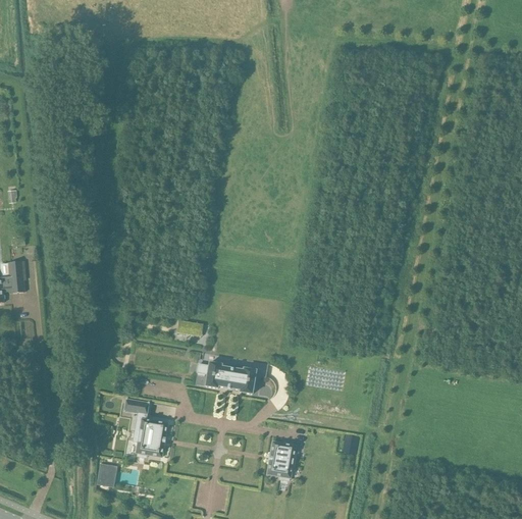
[(16,189),(7,190),(9,202),(16,201),(15,196),(17,196),(16,189)]
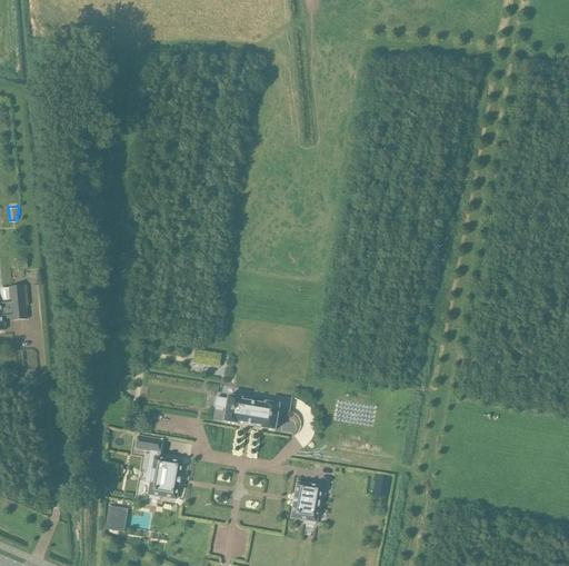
[(27,258),(13,259),(13,267),(28,266),(27,258)]
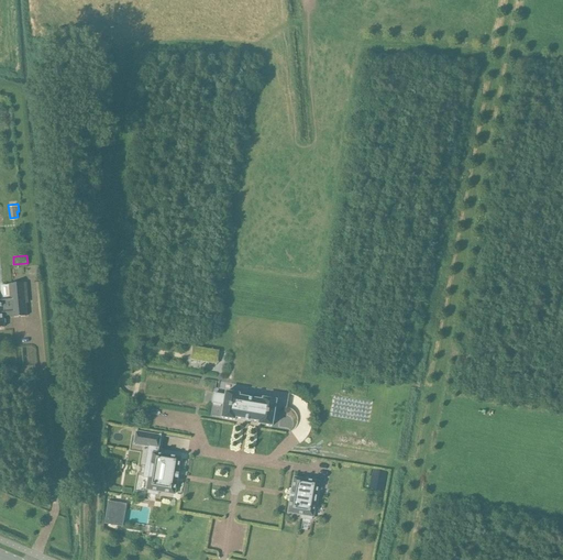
[(0,325),(4,325),(3,311),(12,311),(12,315),(26,314),(23,281),(9,282),(10,295),(1,296),(1,295),(0,294),(0,325)]
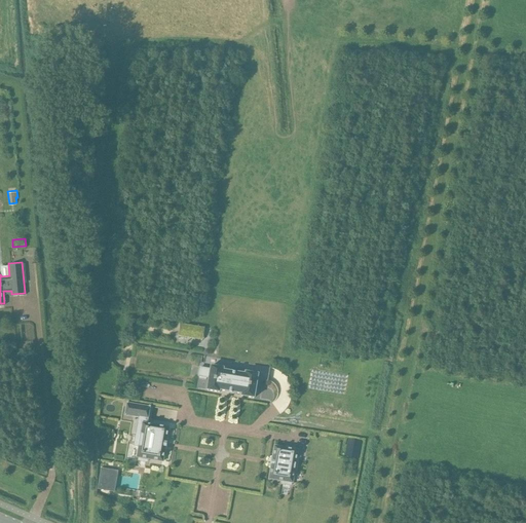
[(194,359),(202,360),(202,350),(194,349),(194,359)]
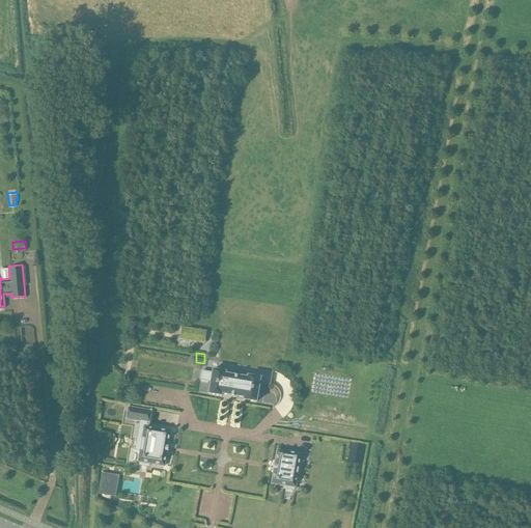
[(256,399),(259,381),(260,376),(248,373),(248,376),(242,374),(243,371),(231,369),(230,372),(225,371),(225,369),(213,367),(213,370),(201,368),(200,378),(211,379),(208,391),(222,393),(222,391),(229,392),(229,394),(236,395),(236,394),(244,395),(244,397),(256,399)]
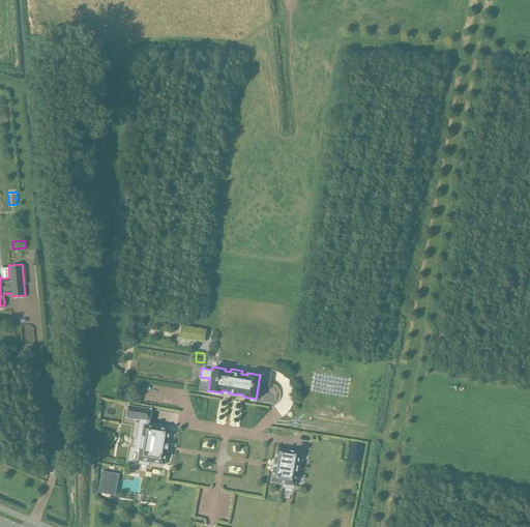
[(315,371),(313,388),(322,389),(324,379),(320,379),(321,371),(315,371)]
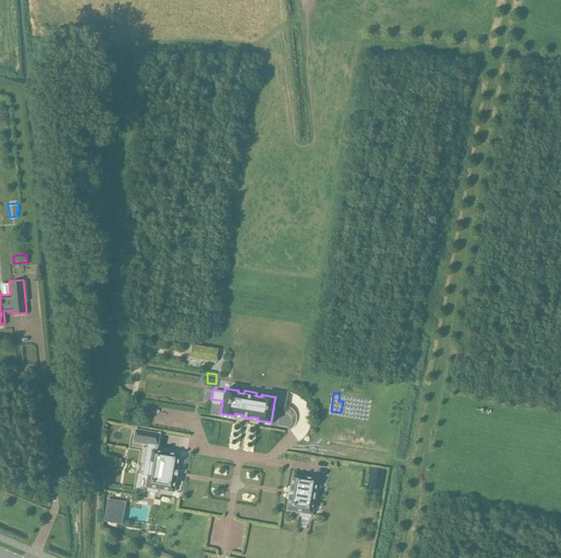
[(358,399),(347,397),(344,410),(367,416),(371,399),(359,396),(358,399)]
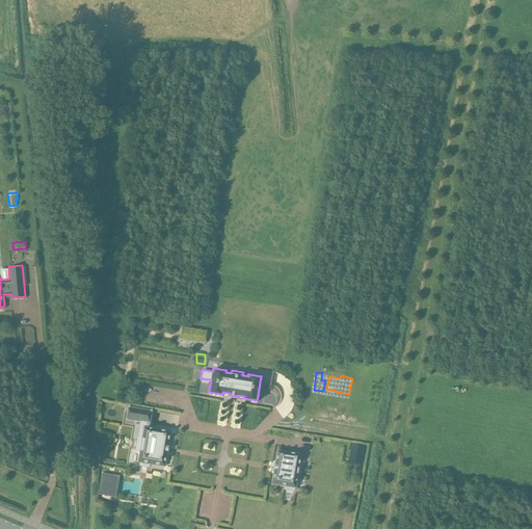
[(149,426),(152,408),(129,404),(127,418),(145,421),(142,437),(138,435),(136,448),(140,449),(139,459),(140,460),(140,464),(150,465),(150,461),(165,465),(167,452),(168,449),(168,446),(169,442),(168,442),(170,430),(149,426)]
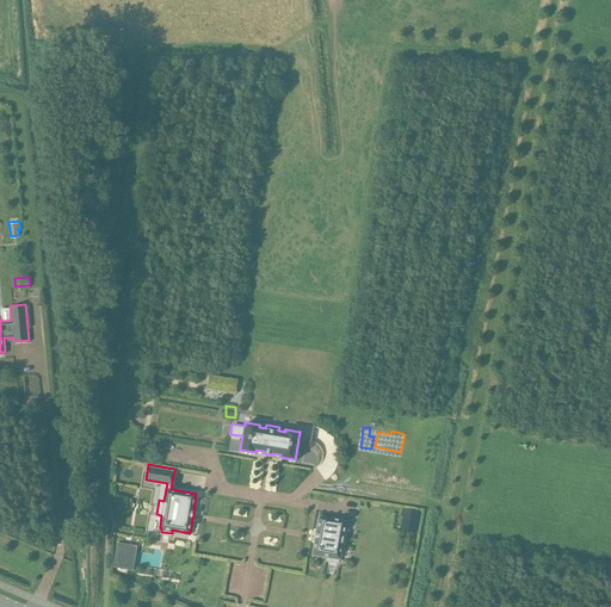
[(344,533),(346,520),(319,515),(316,530),(315,530),(314,538),(315,538),(313,553),(328,556),(327,559),(338,561),(339,557),(341,543),(344,544),(346,534),(344,533)]
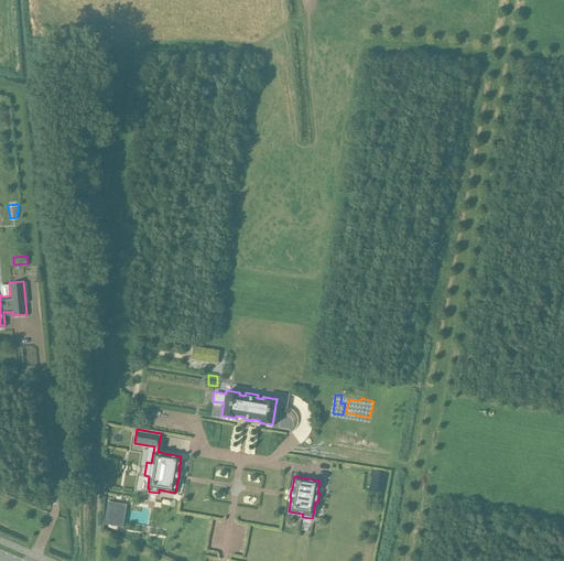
[(127,502),(108,499),(108,502),(119,503),(115,525),(123,526),(127,502)]
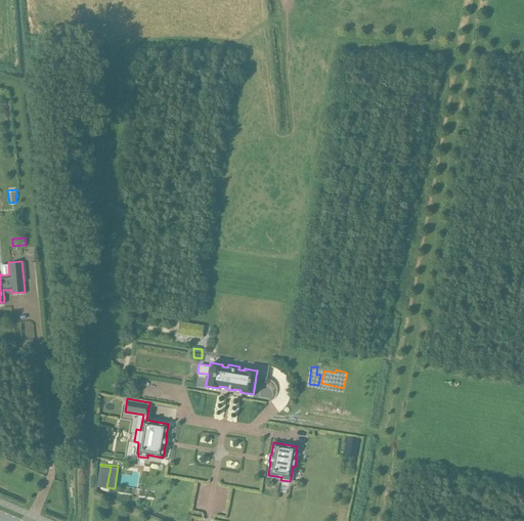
[(100,466),(97,485),(106,487),(111,467),(100,466)]
